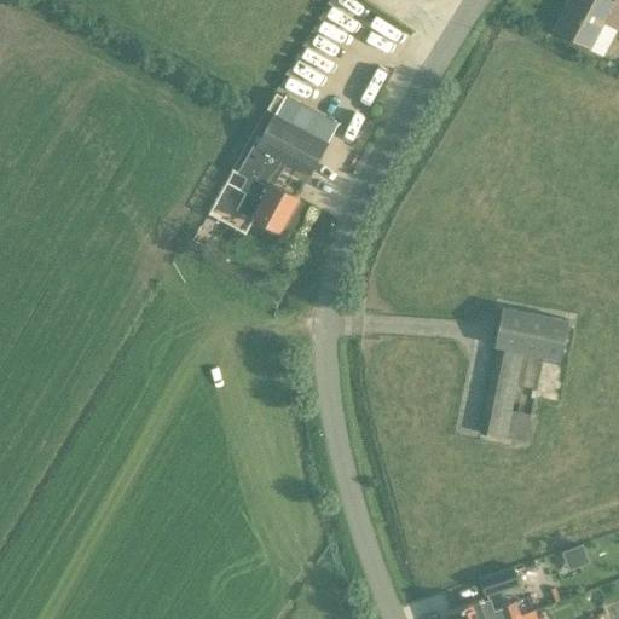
[(618,0),(570,0),(555,28),(590,46),(603,22),(618,29),(618,27),(618,0)]
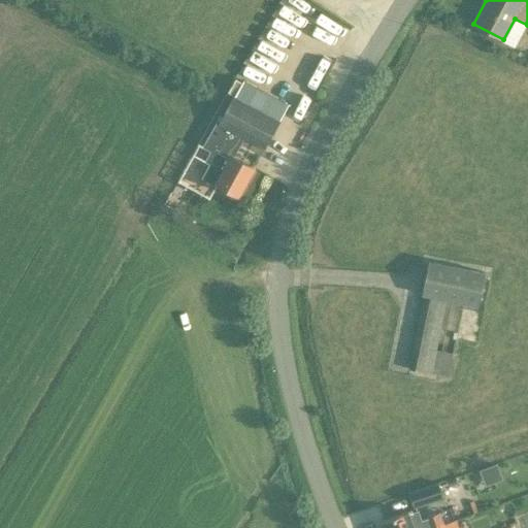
[(234,95),(219,123),(243,135),(264,146),(278,120),(287,104),(243,80),(234,96),(234,95)]
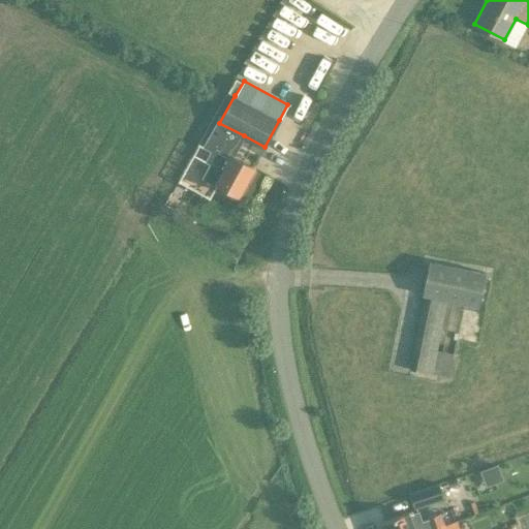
[(211,164),(204,179),(217,186),(217,184),(239,196),(254,168),(232,156),(244,135),(219,123),(217,122),(204,147),(212,151),(206,161),(211,164)]
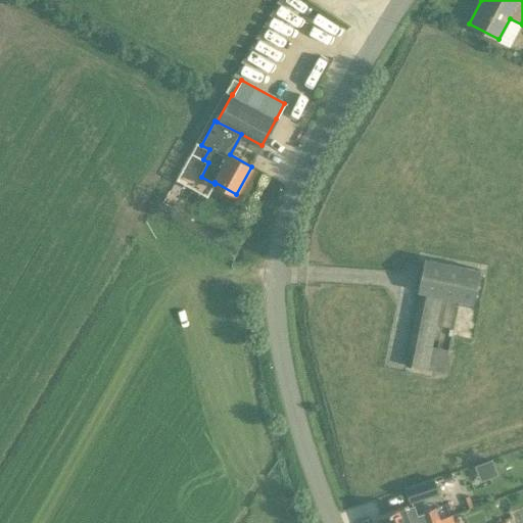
[(422,292),(407,366),(427,370),(431,348),(442,296),(473,302),(480,270),(425,258),(418,291),(422,292)]
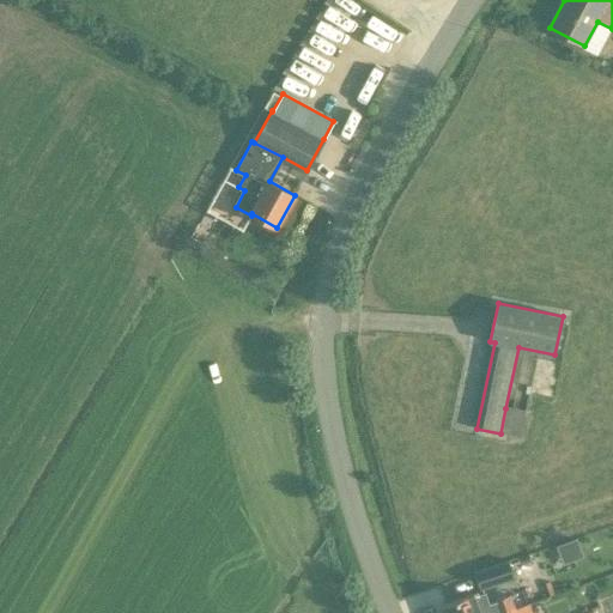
[(523,412),(505,408),(501,434),(519,437),(523,412)]
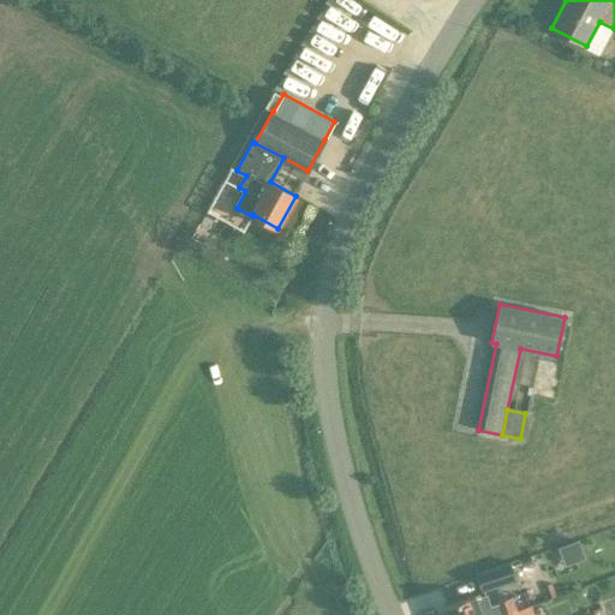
[(477,575),(483,591),(515,579),(511,563),(477,575)]
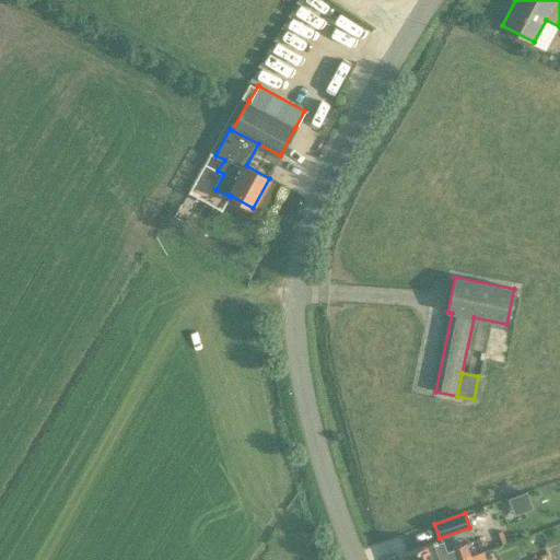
[(470,557),(466,546),(451,551),(447,552),(443,541),(438,544),(436,541),(433,543),(405,553),(406,559),(462,559),(470,557)]
